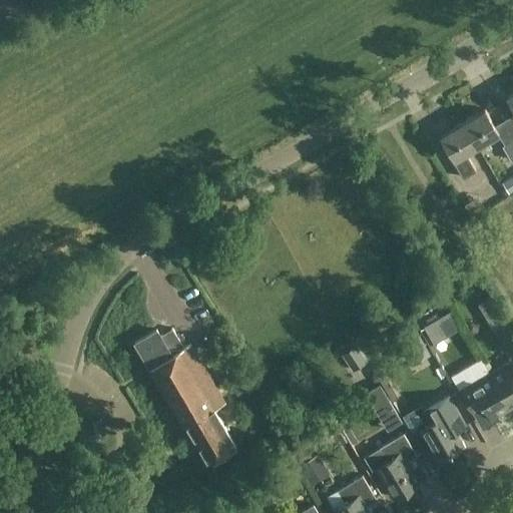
[(512,91),(506,96),(512,107),(512,113),(504,119),(512,133),(512,91)]
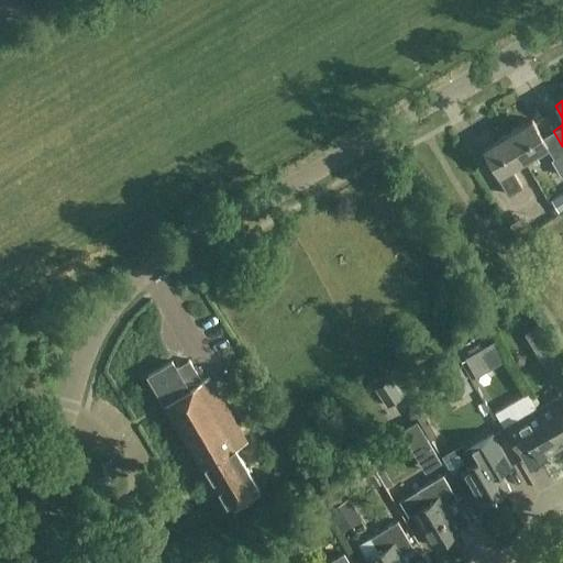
[(507,134),(521,158),(545,145),(553,158),(562,153),(562,146),(553,131),(541,138),(531,120),(507,134)]
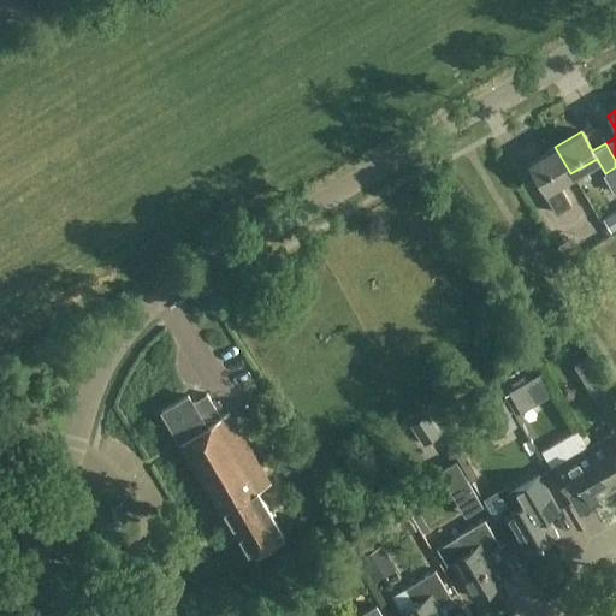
[(570,173),(555,147),(528,163),(544,189),(542,190),(555,213),(570,205),(557,182),(570,173)]
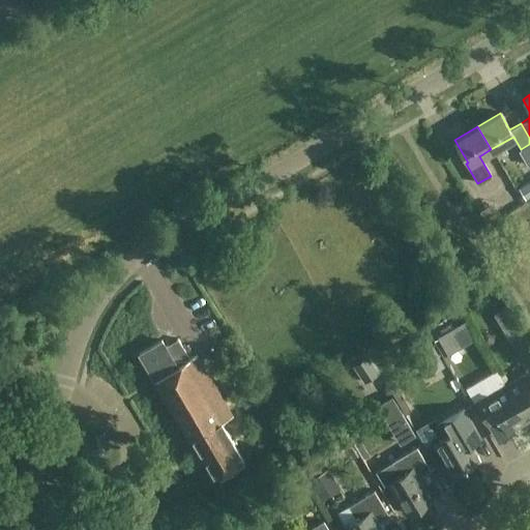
[(529,181),(519,188),(525,200),(529,197),(529,181)]
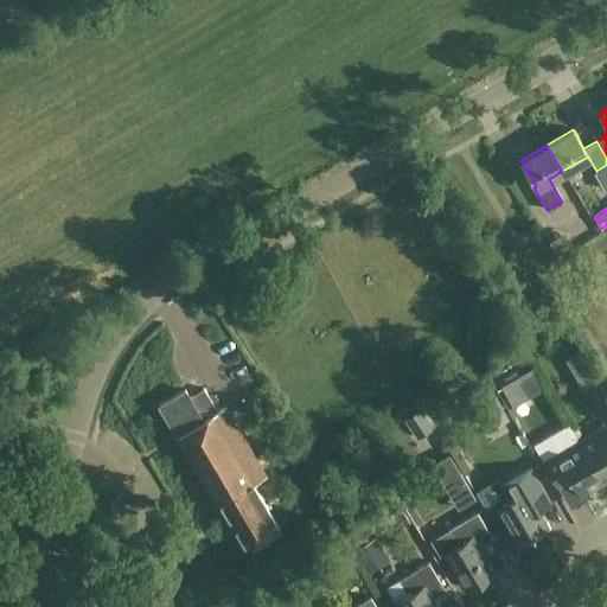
[(513,384),(521,411),(543,406),(537,378),(513,384)]
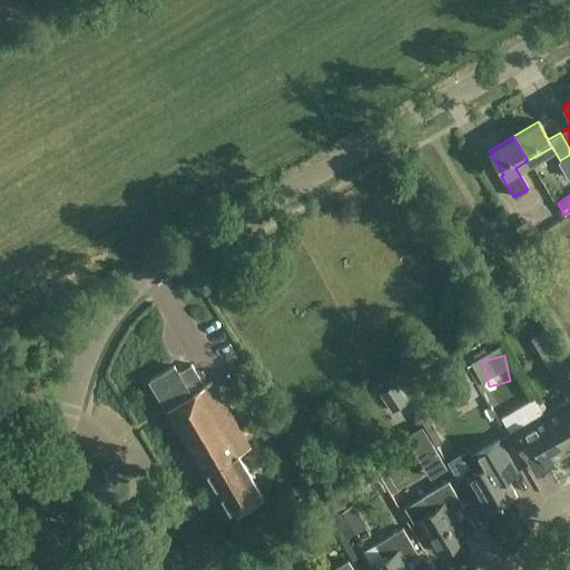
[(190,450),(235,424),(209,381),(202,385),(189,364),(176,372),(173,366),(148,380),(190,450)]
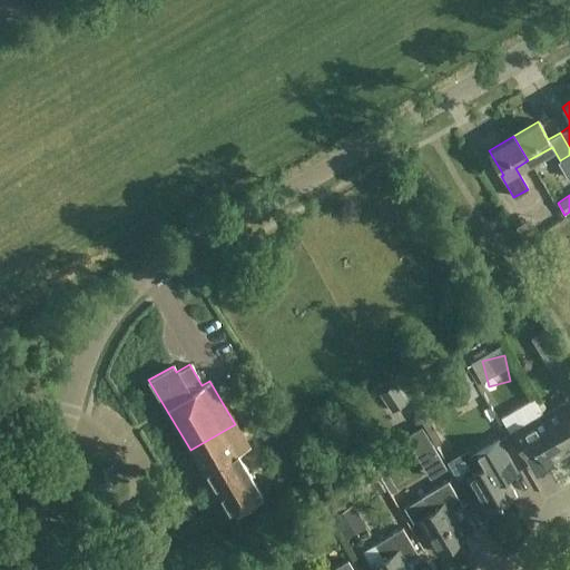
[(462,403),(484,392),(470,367),(449,379),(462,403)]
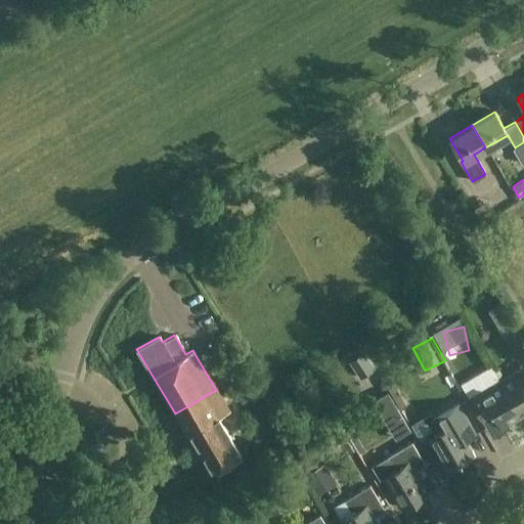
[(348,362),(359,378),(374,367),(362,352),(348,362)]
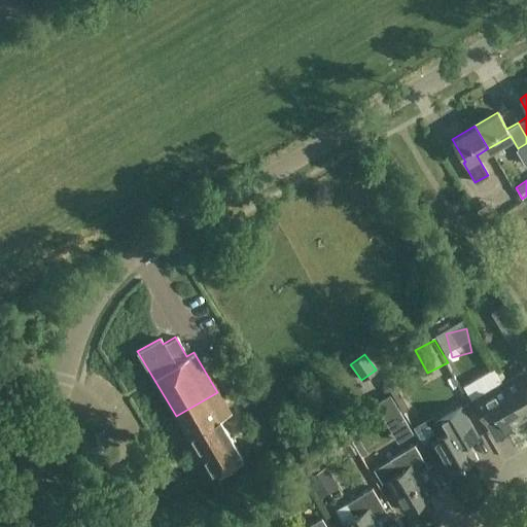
[(465,377),(471,391),(504,378),(499,364),(465,377)]
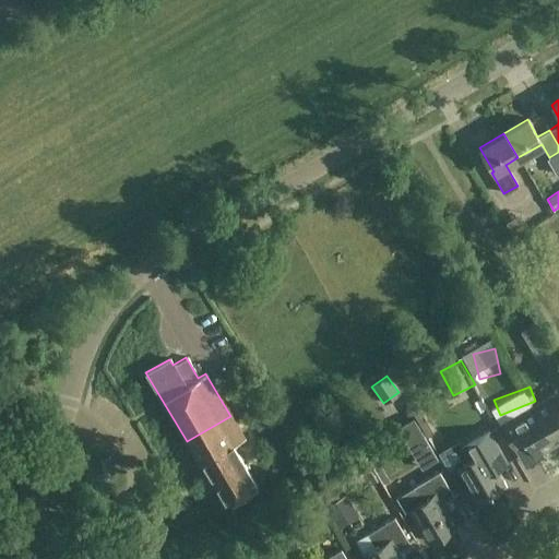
[(558,389),(533,405),(556,444),(558,441),(558,389)]
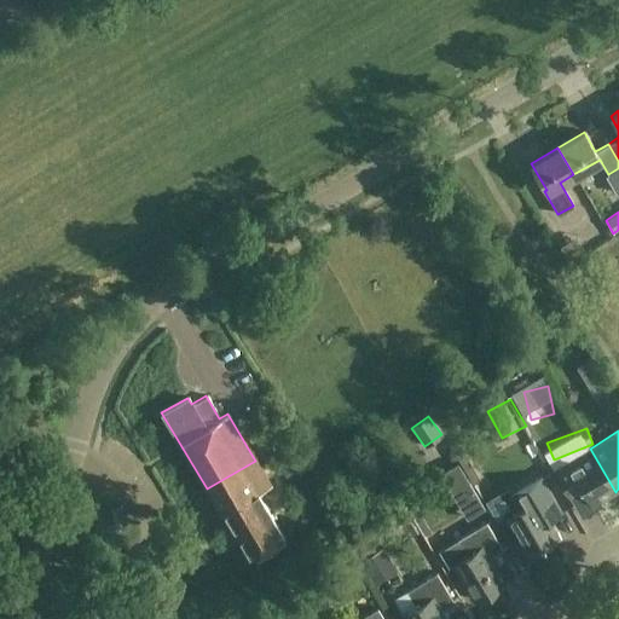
[(615,492),(590,449),(554,470),(570,497),(583,489),(593,505),(615,492)]
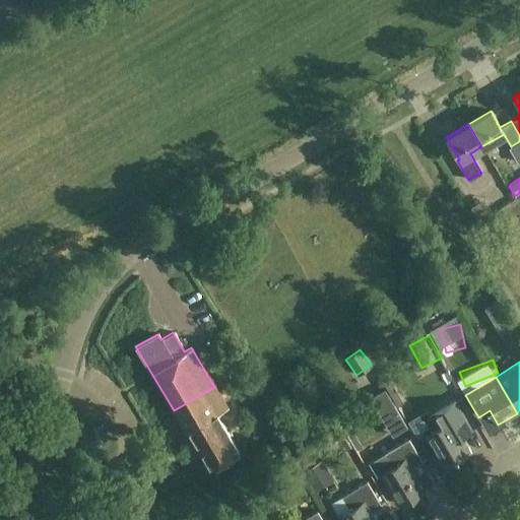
[(214,387),(174,410),(207,469),(238,451),(215,414),(226,407),(214,387)]
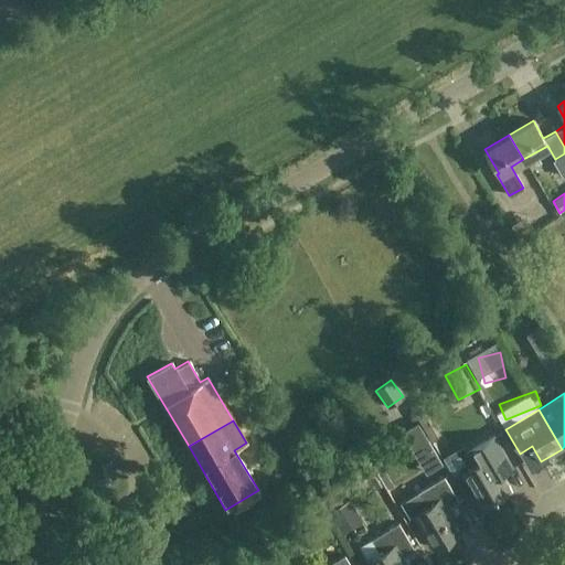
[(417,458),(434,449),(417,423),(402,432),(417,458)]
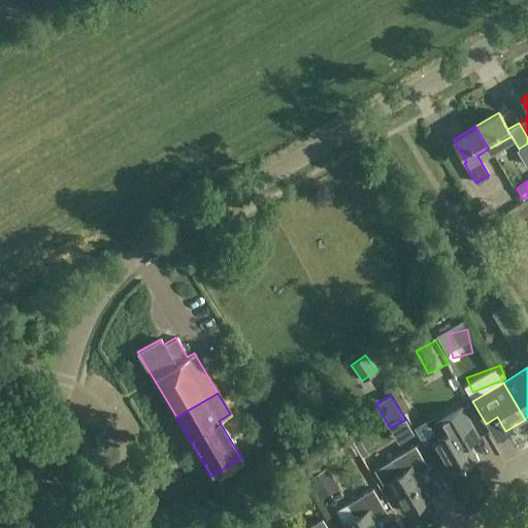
[(451,472),(475,458),(463,435),(473,429),(460,406),(434,422),(442,434),(432,440),(451,472)]
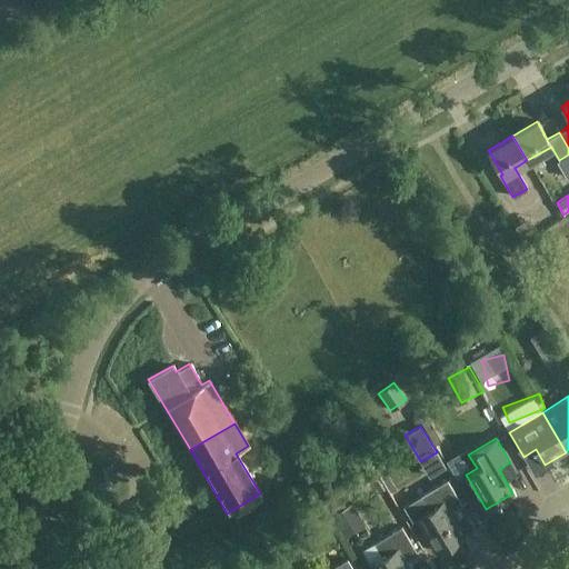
[(437,552),(463,536),(449,512),(461,505),(447,480),(419,497),(427,511),(416,518),(437,552)]
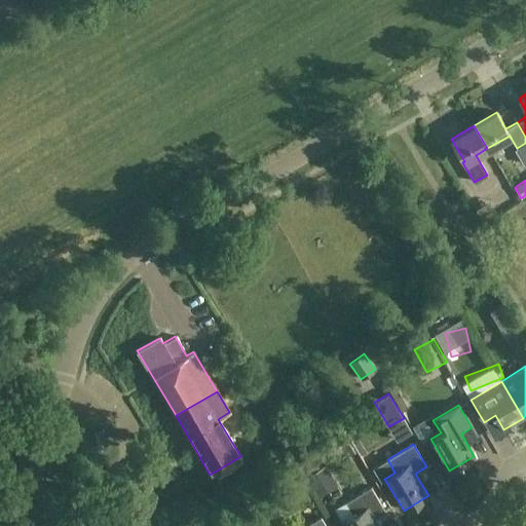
[(326,465),(307,477),(316,493),(335,482),(326,465)]
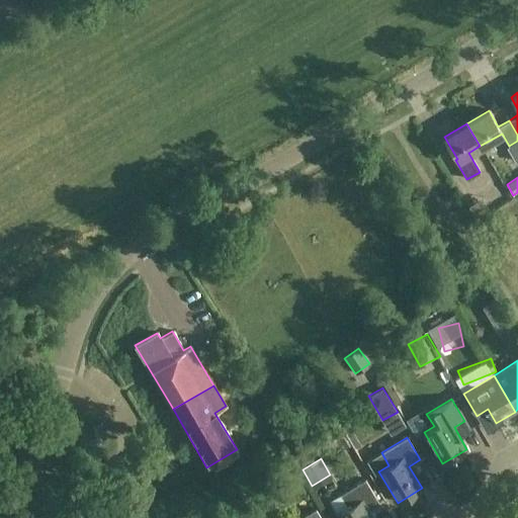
[(340,517),(373,517),(368,508),(378,502),(365,480),(340,495),(348,507),(338,513),(340,517)]
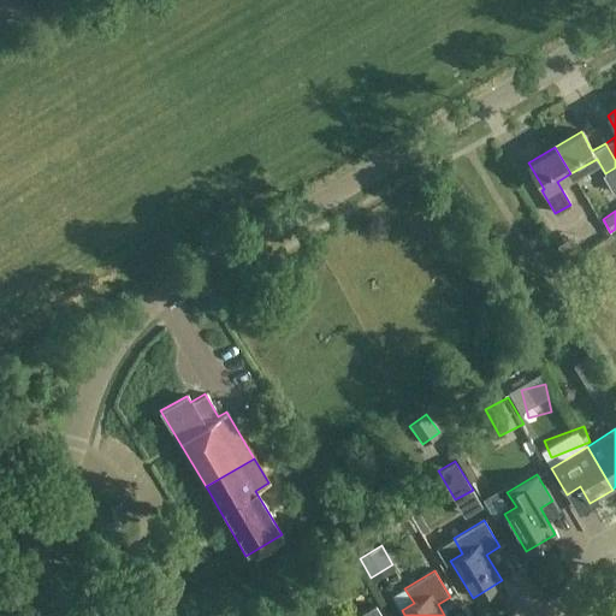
[(301,598),(311,615),(330,615),(332,615),(318,588),(301,598)]
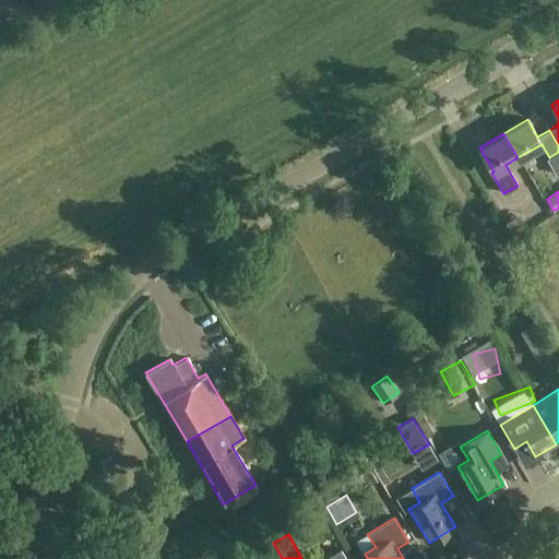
[(346,558),(341,549),(323,558),(346,558)]
